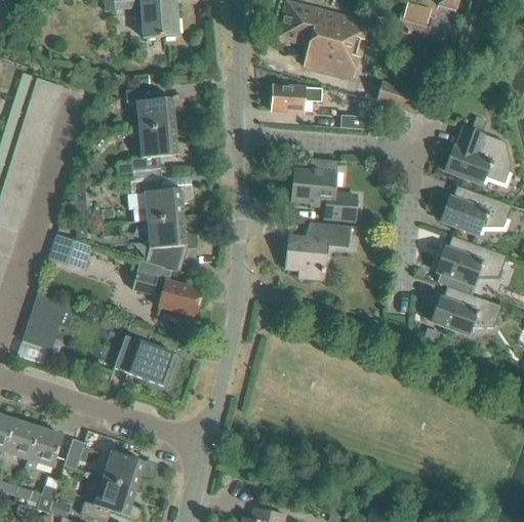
[(123,9),(123,8),(143,6),(145,37),(179,34),(176,0),(106,0),(107,10),(123,9)]
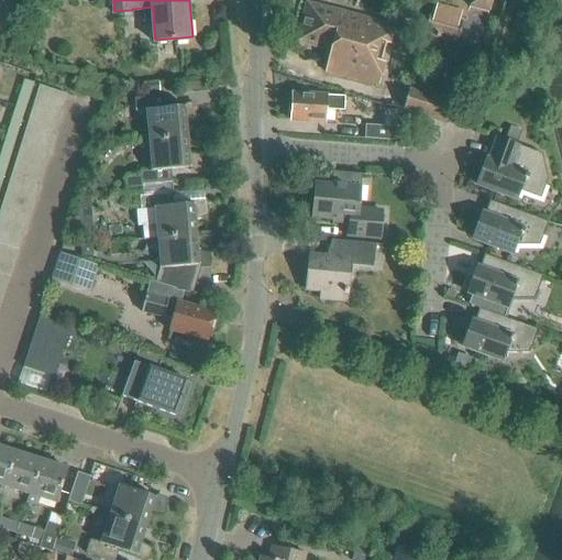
[(458,40),(462,21),(467,22),(469,18),(486,22),(491,0),(470,0),(433,0),(431,10),(426,32),(458,40)]
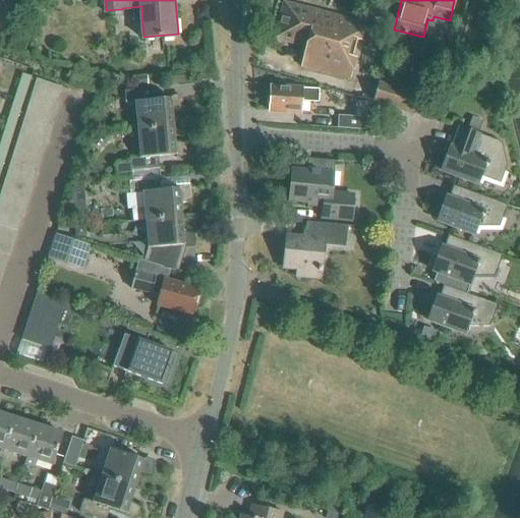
[(365,22),(285,1),(275,38),(307,46),(302,63),(351,75),(355,60),(347,59),(352,40),(360,41),(365,22)]
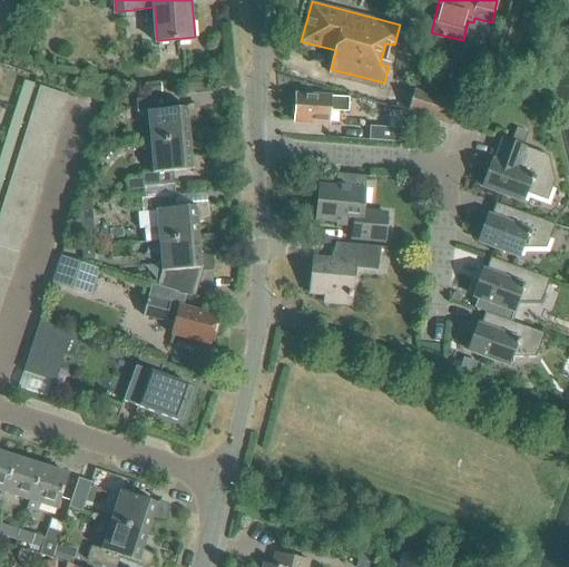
[(35,82),(25,79),(19,96),(29,99),(35,82)]
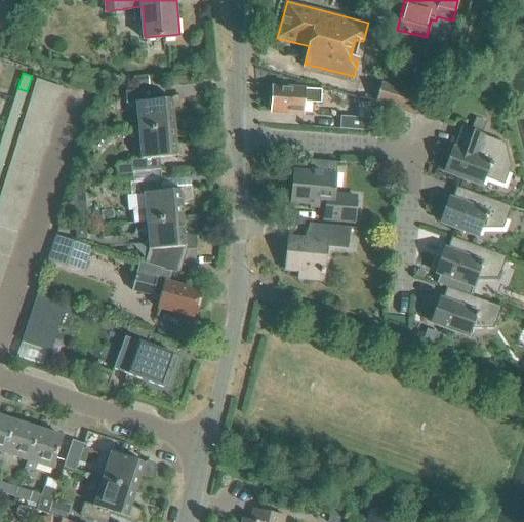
[(136,76),(136,83),(150,82),(150,75),(136,76)]
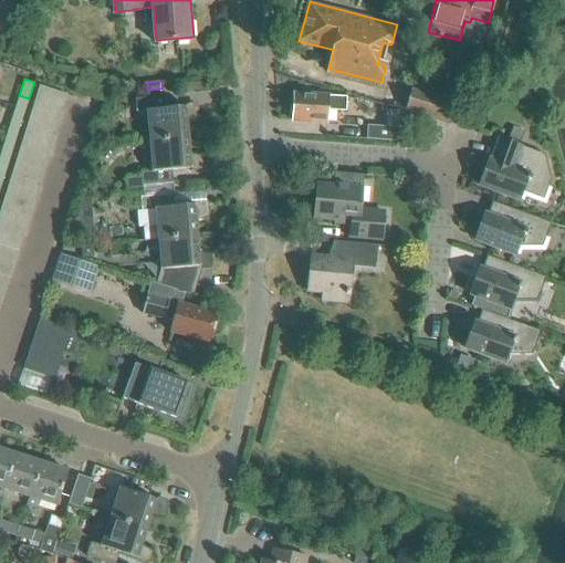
[(182,92),(194,91),(192,81),(182,82),(182,92)]
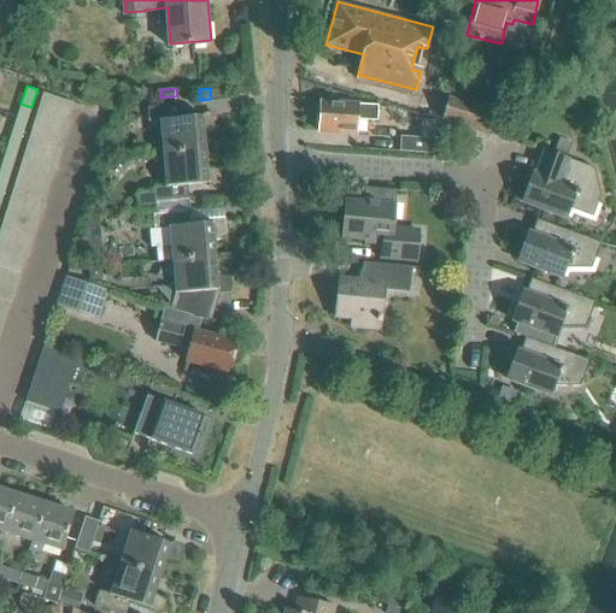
[(74,102),(44,93),(40,106),(70,116),(74,102)]
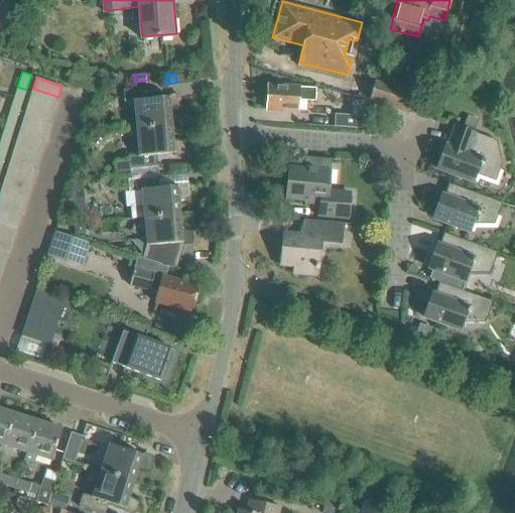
[(369,98),(411,111),(418,88),(399,82),(398,86),(375,79),(369,98)]
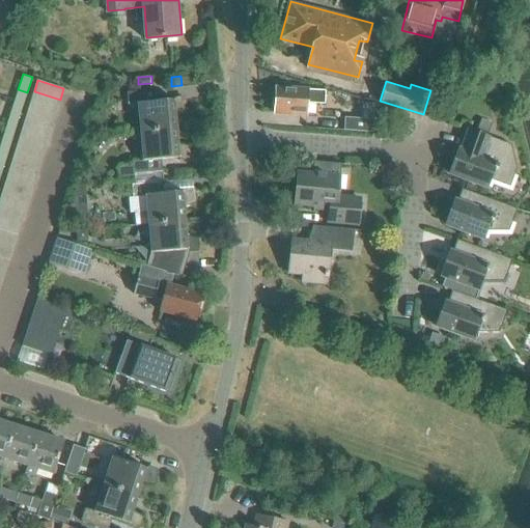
[(305,91),(305,88),(276,86),(274,111),(298,113),(321,114),(323,92),(305,91)]
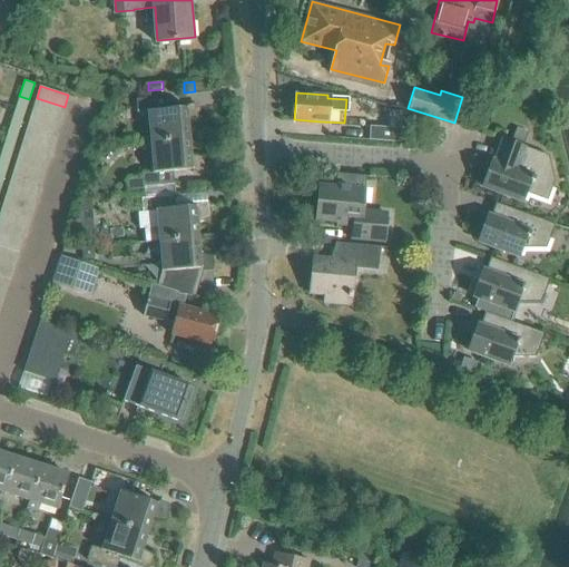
[(151,139),(190,136),(188,120),(202,116),(200,105),(169,107),(167,94),(137,96),(138,110),(149,109),(151,139)]
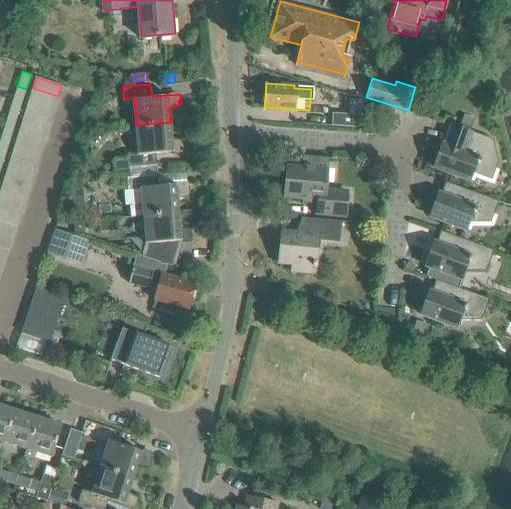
[(58,96),(33,88),(29,100),(54,108),(58,96)]
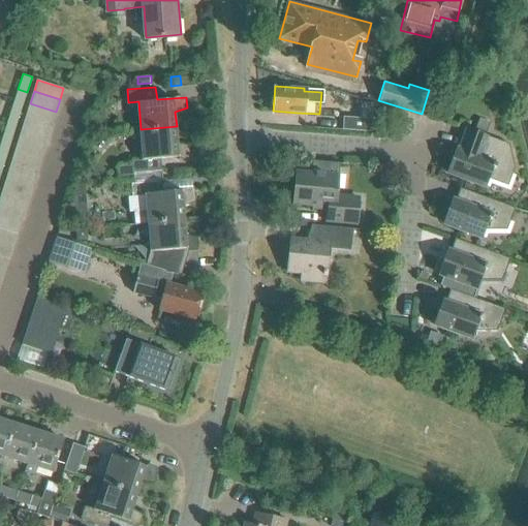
[(24,101),(14,98),(9,114),(20,117),(24,101)]
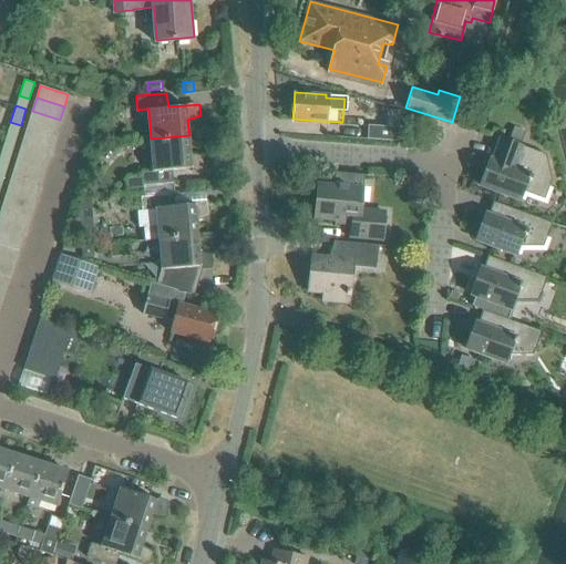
[(369,124),(368,137),(399,140),(400,126),(400,109),(387,108),(386,125),(369,124)]
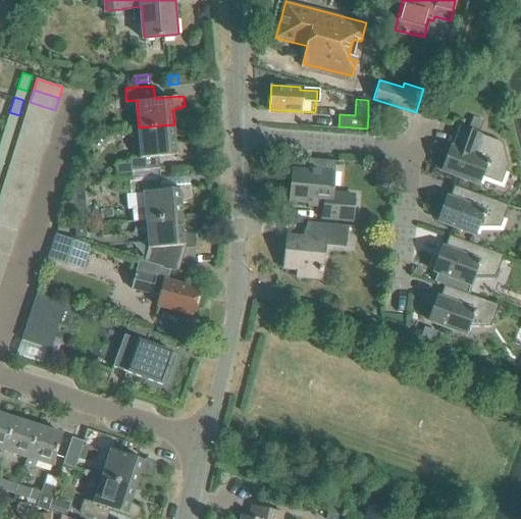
[(55,110),(30,102),(25,114),(52,121),(55,110)]
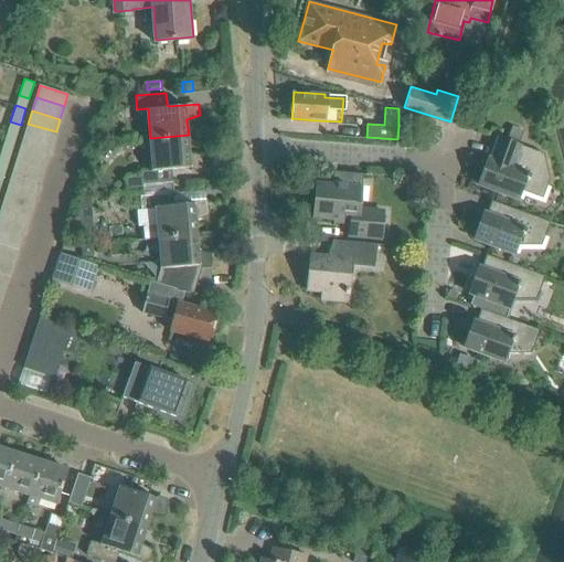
[(56,131),(28,124),(24,137),(52,146),(56,131)]
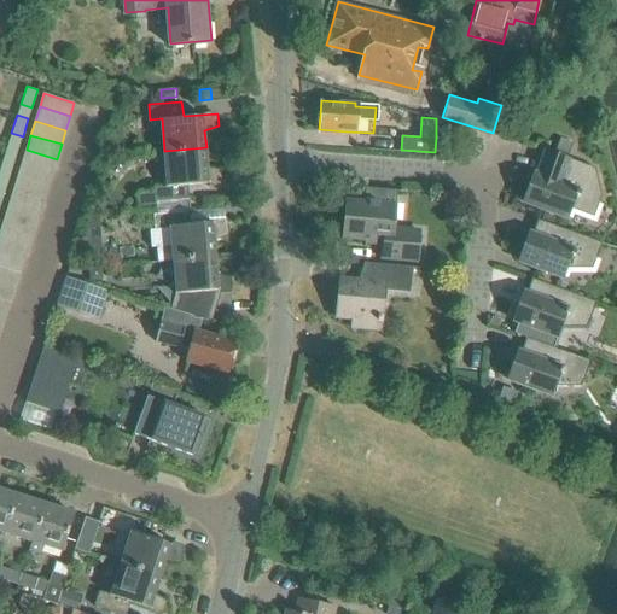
[(568,153),(571,142),(572,140),(559,136),(559,138),(556,148),(568,153)]
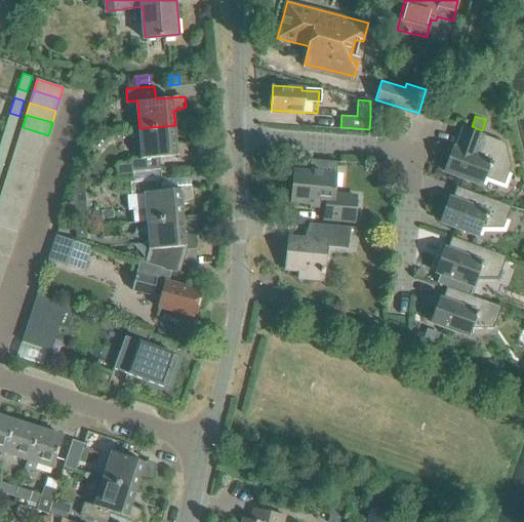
[(16,124),(6,121),(2,137),(11,141),(16,124)]
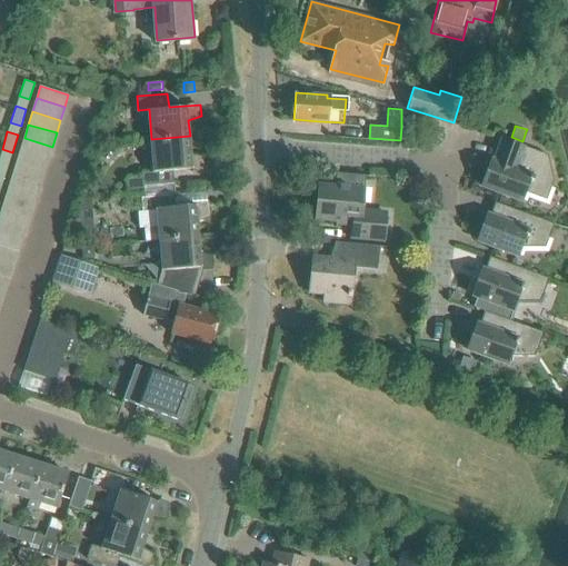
[(176,187),(175,180),(173,168),(206,166),(205,155),(191,152),(190,136),(151,139),(155,168),(143,169),(143,175),(127,176),(129,190),(145,189),(176,187)]
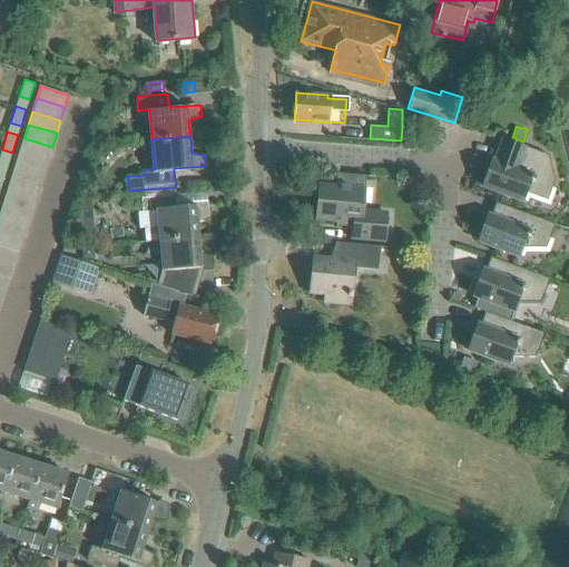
[(503,136),(491,170),(487,172),(482,184),(525,198),(527,191),(548,198),(555,179),(549,154),(503,136)]
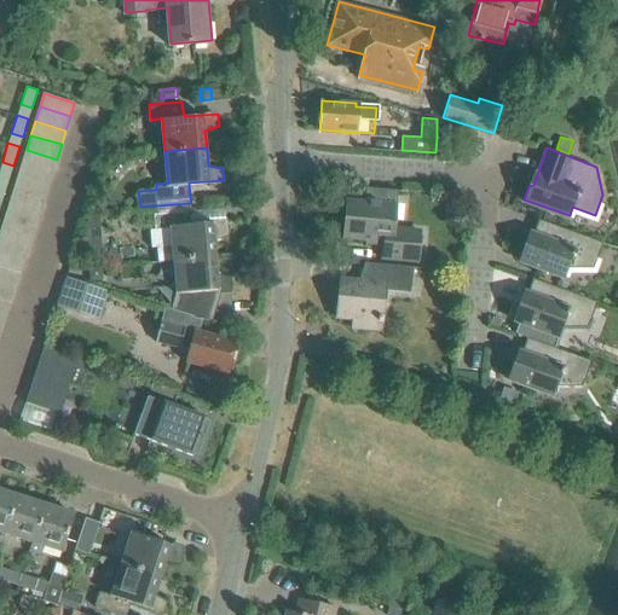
[(57,160),(27,150),(22,162),(53,172),(57,160)]
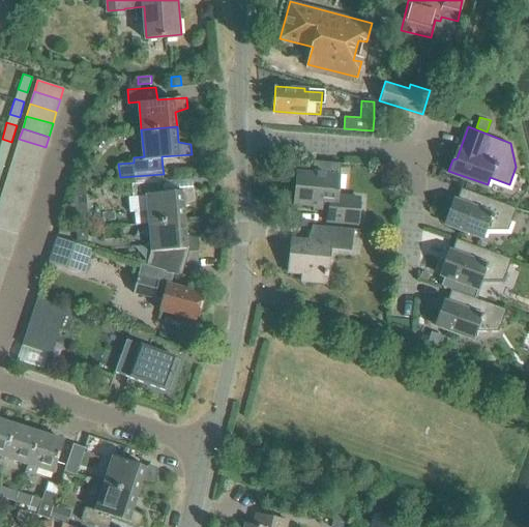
[(46,147),(19,139),(16,151),(41,159),(46,147)]
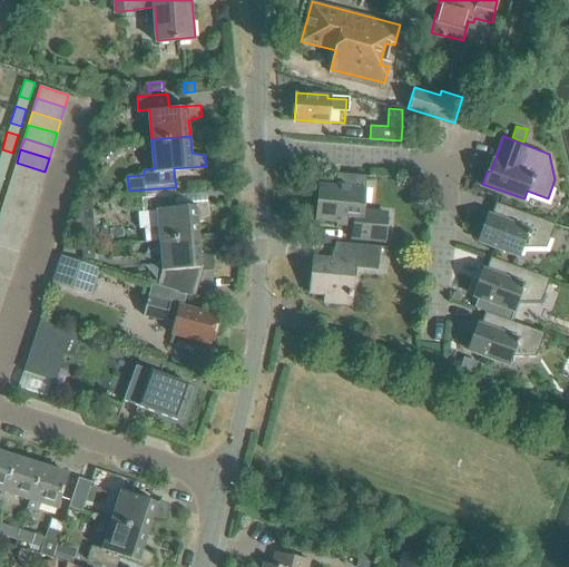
[(10,162),(0,158),(0,176),(5,178),(10,162)]
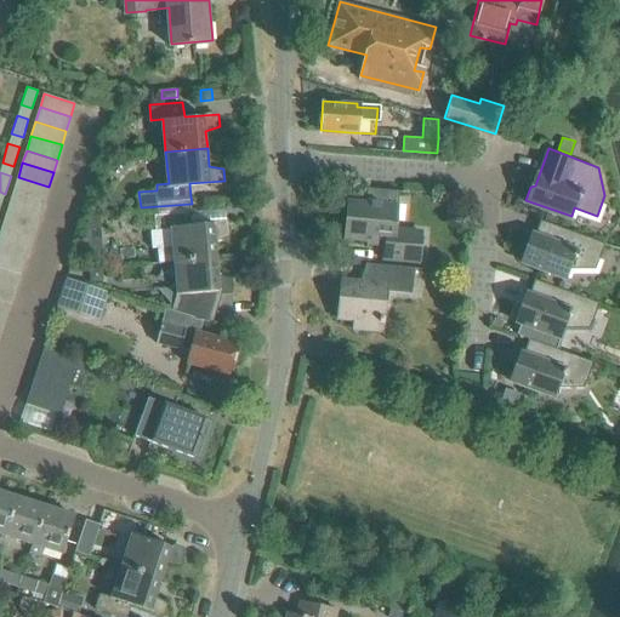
[(49,187),(18,177),(13,190),(44,200),(49,187)]
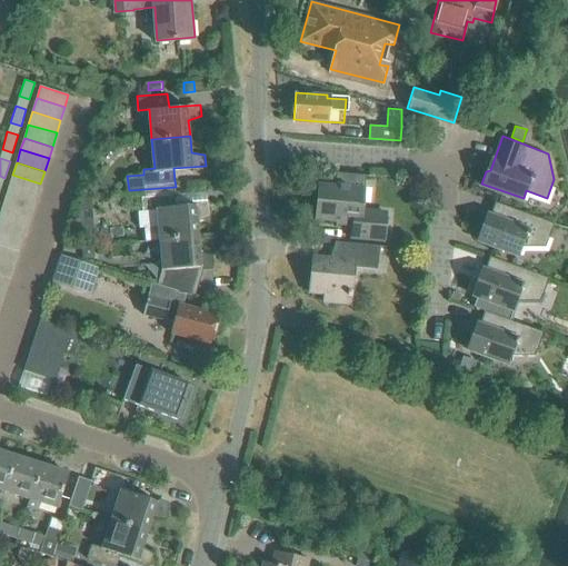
[(337,171),(336,179),(336,184),(319,182),(316,218),(354,221),(352,237),(384,239),(386,212),(361,210),(365,182),(365,174),(337,171)]
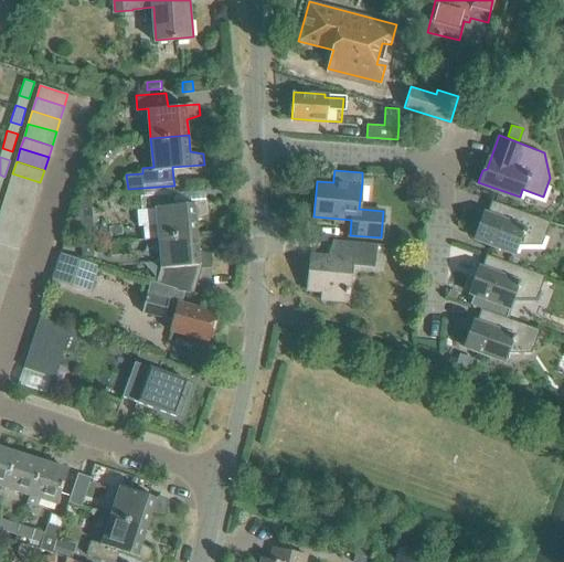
[(40,182),(12,173),(9,187),(36,195),(40,182)]
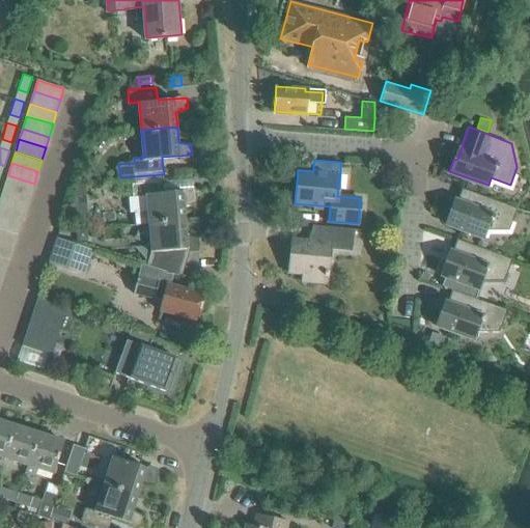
[(165,191),(164,174),(135,176),(135,182),(132,182),(133,195),(129,195),(131,211),(135,211),(136,222),(149,221),(185,219),(184,203),(195,199),(194,189),(165,191)]
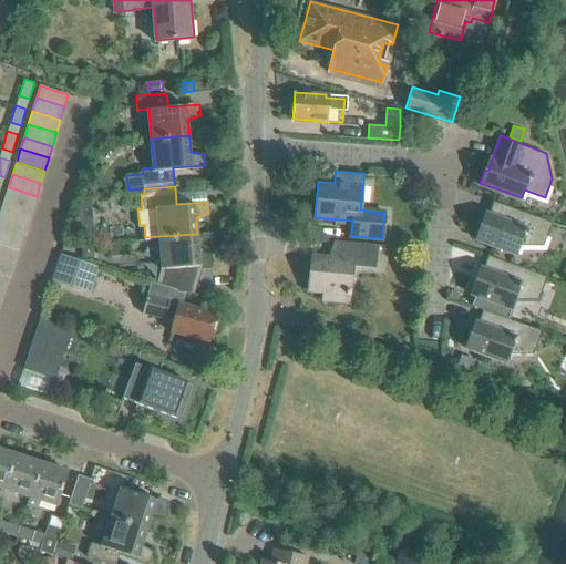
[(37,196),(9,187),(4,200),(32,208),(37,196)]
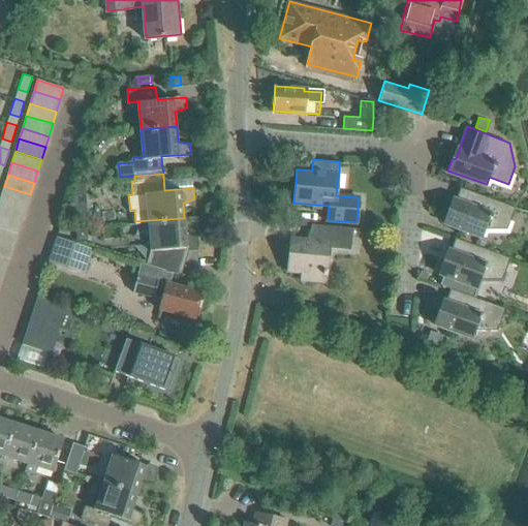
[(74,182),(75,194),(86,193),(85,181),(74,182)]
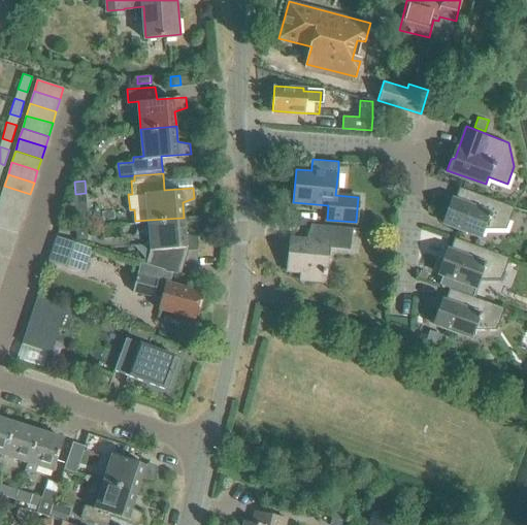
[(30,194),(4,186),(1,198),(27,206),(30,194)]
